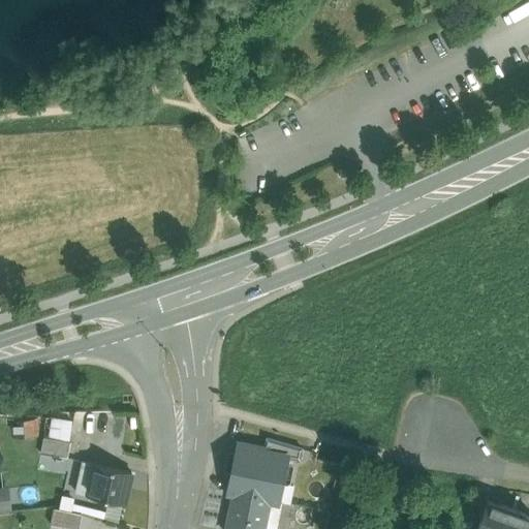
[(464,0),(470,8),(484,0),(487,0),(492,7),(503,0),(464,0)]
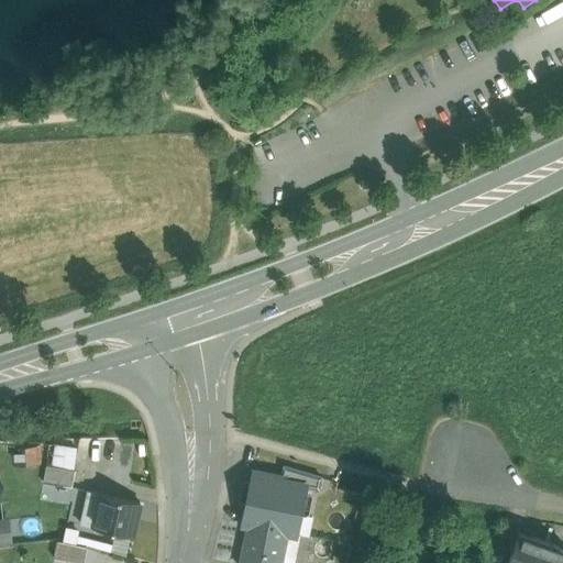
[(55,444),(52,463),(74,466),(76,446),(55,444)]
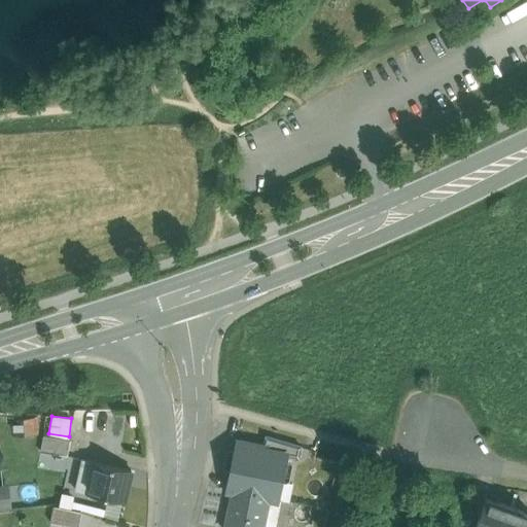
[(72,440),(46,435),(43,451),(69,456),(72,440)]
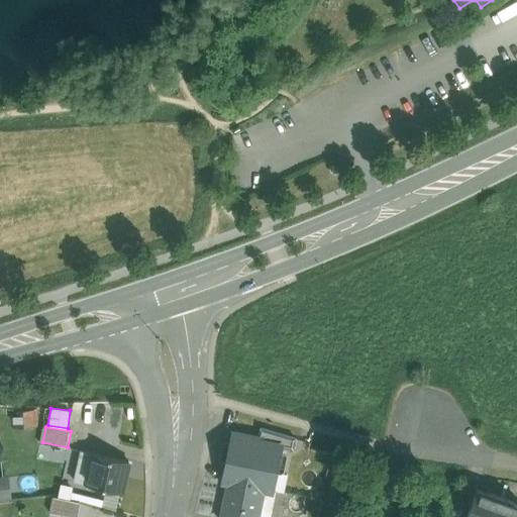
[(296,438),(261,428),(259,439),(257,441),(281,446),(293,448),(296,438)]
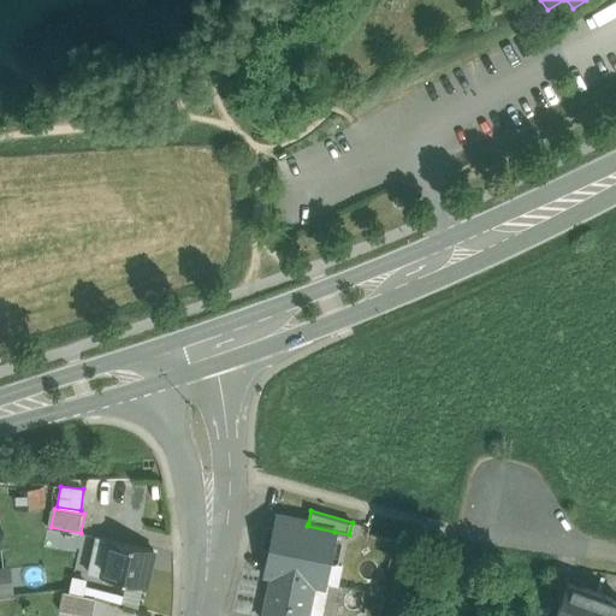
[(335,532),(307,526),(308,523),(278,517),(267,573),(315,582),(324,584),(335,532)]
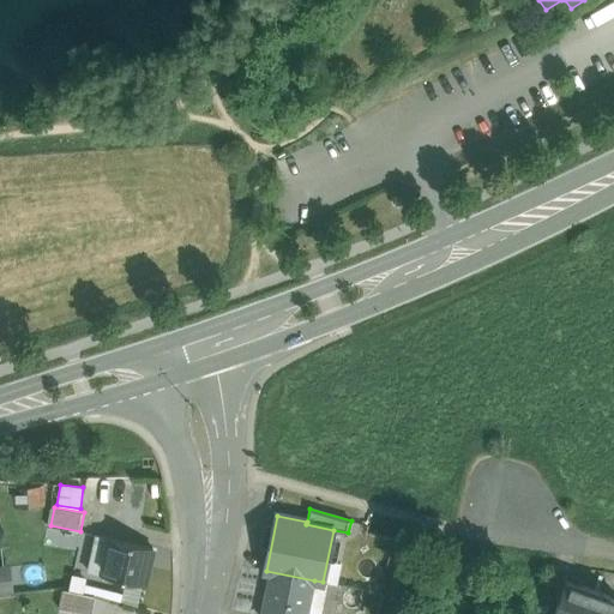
[(154,548),(113,539),(104,576),(145,585),(154,548)]
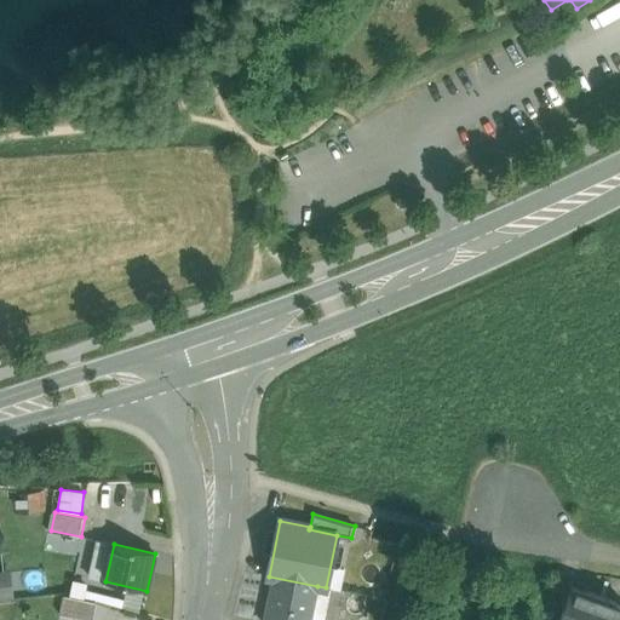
[(0,597),(12,596),(9,569),(0,569),(0,597)]
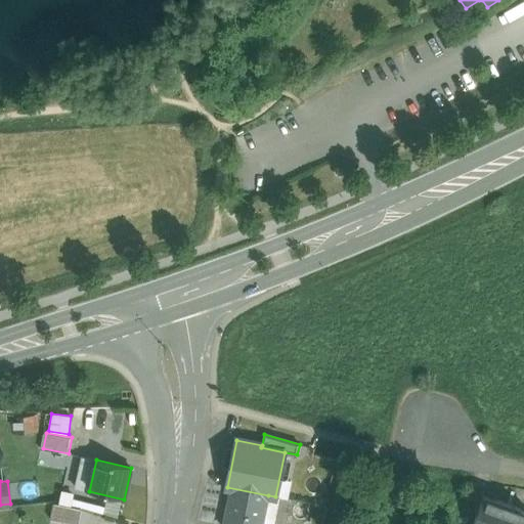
[(262,523),(268,495),(231,488),(223,523),(262,523)]
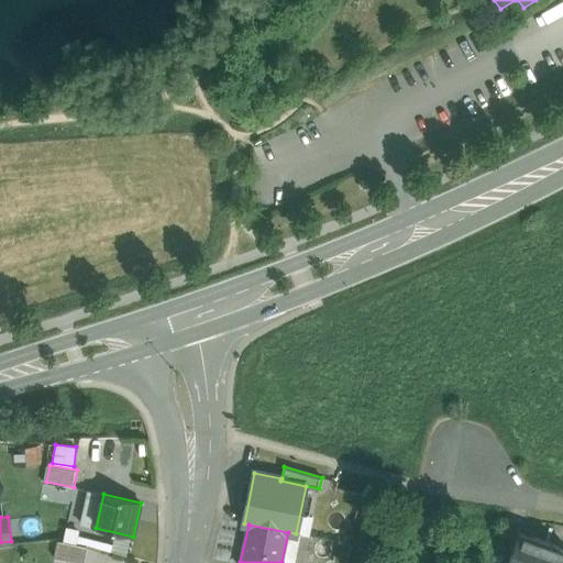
[(536,562),(544,541),(519,532),(507,562),(536,562)]
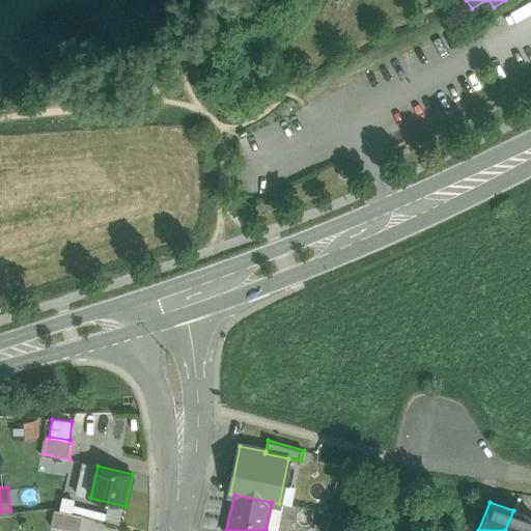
[(80,530),(83,516),(55,510),(51,527),(74,530),(80,530)]
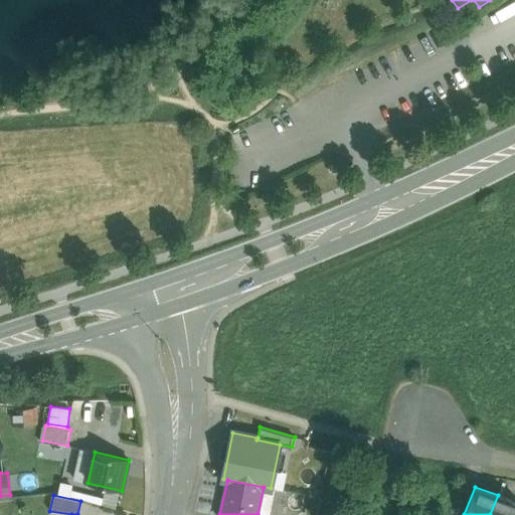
[(514,514),(514,501),(498,495),(490,514),(514,514)]
